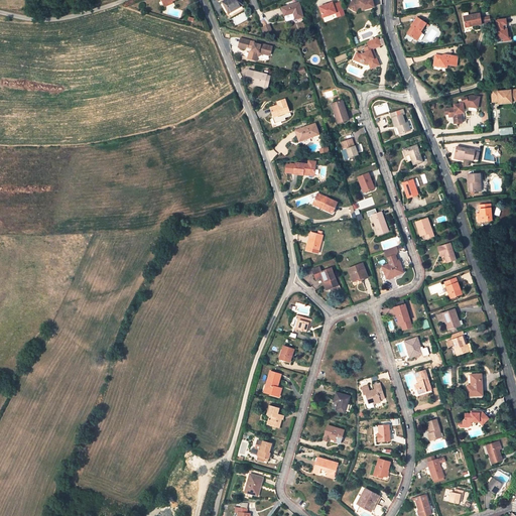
[(228,0),(223,4),(229,13),(243,5),(239,0),(228,0)]
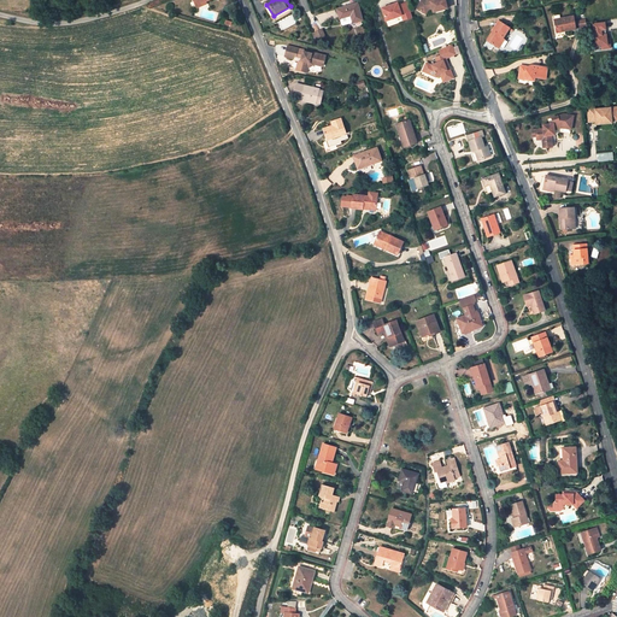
[(424,3),(422,0),(417,9),(425,15),(429,10),(433,10),(434,13),(447,10),(445,0),(439,0),(434,1),(433,0),(425,0),(427,1),(424,3)]
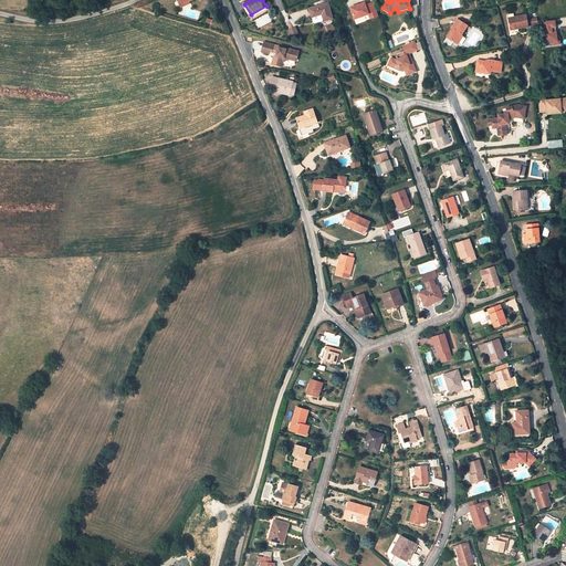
[(378,16),(374,2),(365,4),(364,2),(349,7),(354,19),(368,14),(369,19),(378,16)]
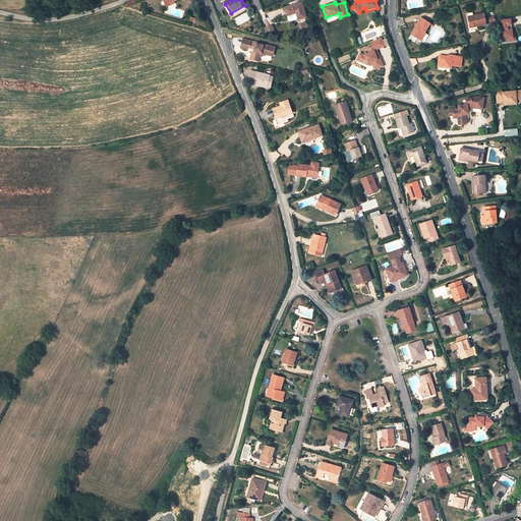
[(301,3),(284,8),(287,16),(288,16),(287,17),(287,20),(289,21),(297,19),(305,16),(301,3)]
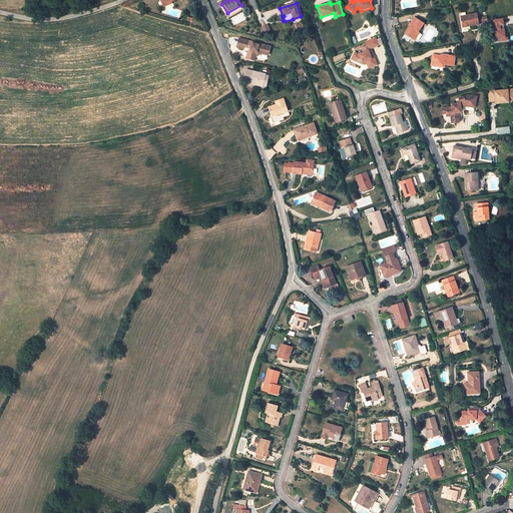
[(477,14),(461,16),(462,25),(469,24),(469,26),(479,24),(477,14)]
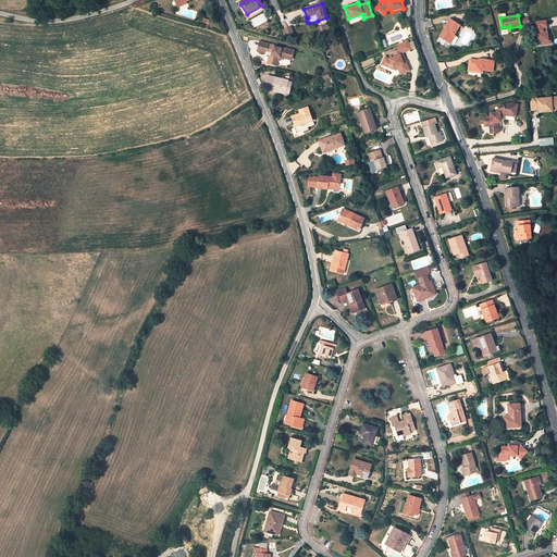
[(460,25),(450,19),(440,37),(448,44),(454,35),(460,25)]
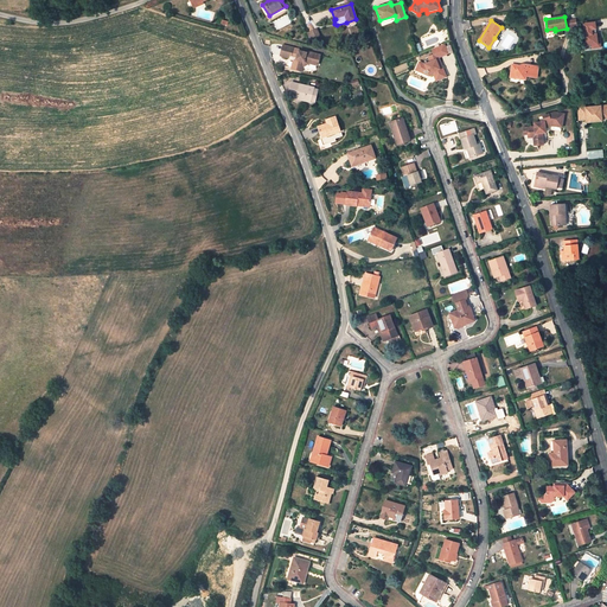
[(598,21),(583,23),(586,49),(600,49),(598,21)]
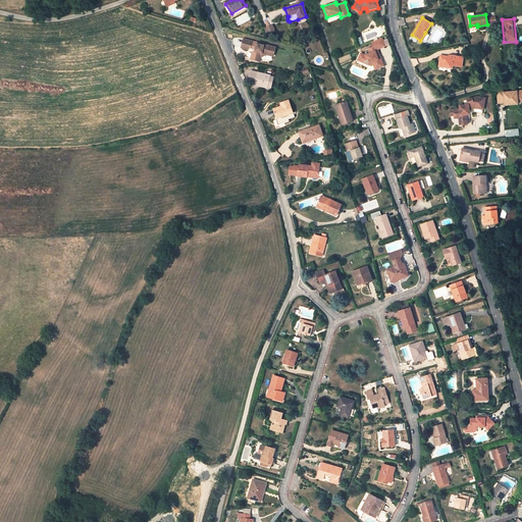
[(271,25),(264,30),(266,35),(274,32),(271,25)]
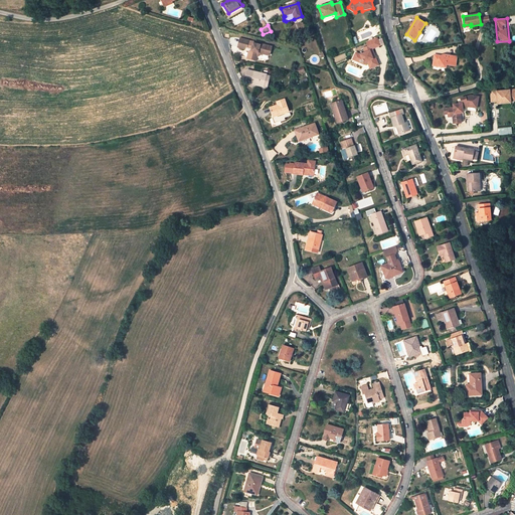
[(360,54),(355,52),(352,59),(358,62),(359,60),(362,58),(364,64),(367,63),(369,66),(373,64),(374,67),(378,65),(372,49),(380,45),(376,37),(366,42),(368,46),(363,48),(365,52),(360,54)]
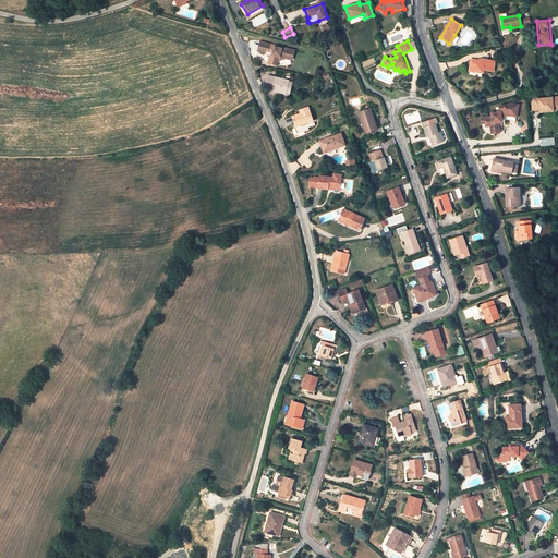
[(278,61),(284,58),(286,59),(286,56),(292,58),(293,51),(281,48),(281,49),(274,48),(273,55),(269,56),(268,62),(277,65),(278,61)]
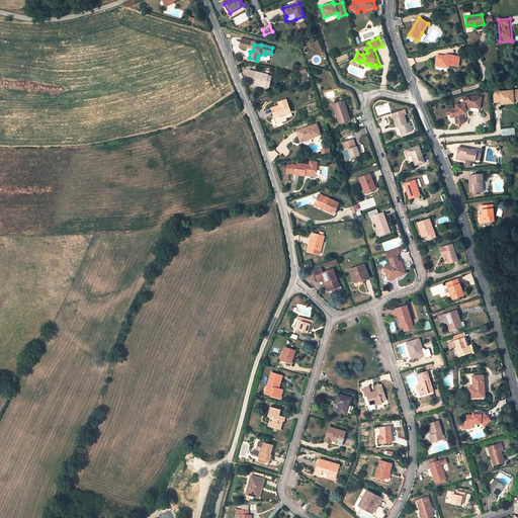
[(458,66),(459,58),(447,55),(447,56),(444,56),(444,57),(437,56),(435,64),(441,65),(443,67),(448,69),(449,65),(458,66)]
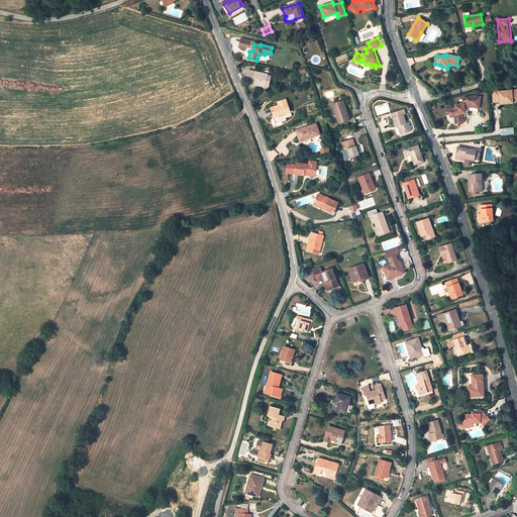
[(268,75),(248,71),(246,78),(252,79),(251,84),(265,88),(266,86),(268,76),(268,75)]
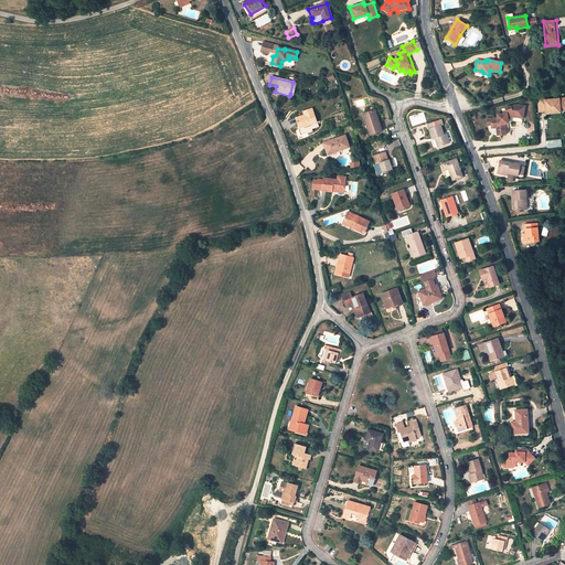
[(546,114),(561,112),(561,109),(564,108),(564,97),(545,99),(545,97),(537,97),(540,112),(546,110),(546,114)]
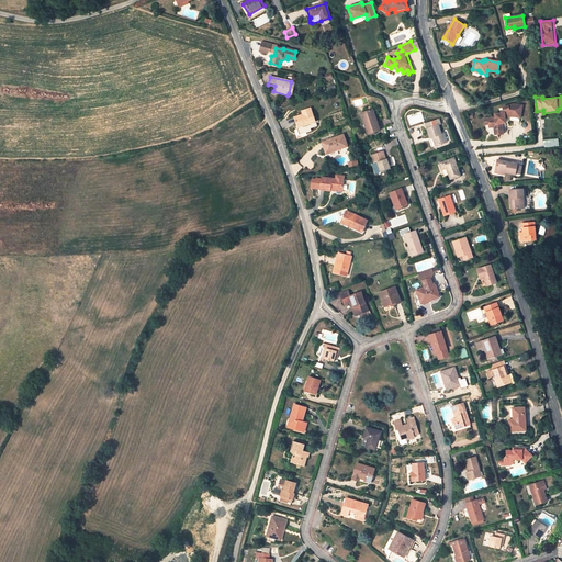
[(502,108),(504,113),(495,114),(495,117),(489,119),(490,124),(490,126),(494,126),(497,130),(497,134),(503,134),(502,123),(503,123),(503,120),(505,119),(504,117),(510,116),(510,115),(513,114),(513,116),(510,124),(518,125),(521,105),(514,104),(502,108)]
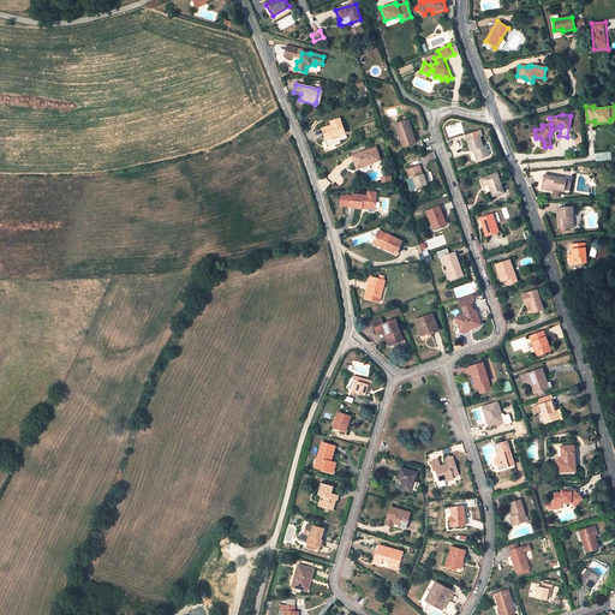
[(339,118),(330,121),(332,125),(322,129),(326,139),(324,139),(328,148),(341,144),(340,141),(345,138),(344,133),(345,133),(341,123),(341,124),(339,118)]
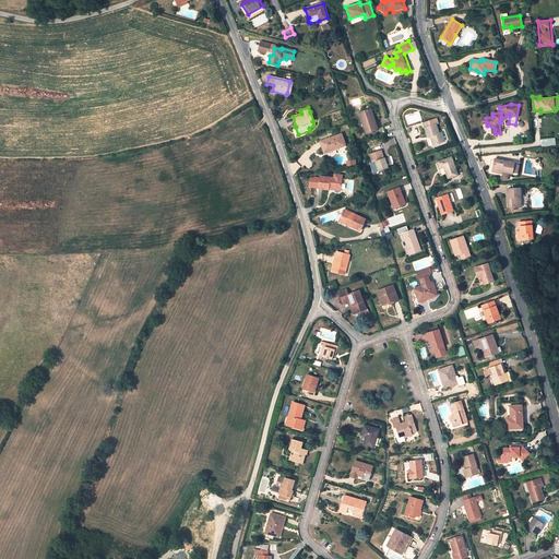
[(378,129),(370,108),(363,111),(366,121),(363,122),(366,133),(378,129)]
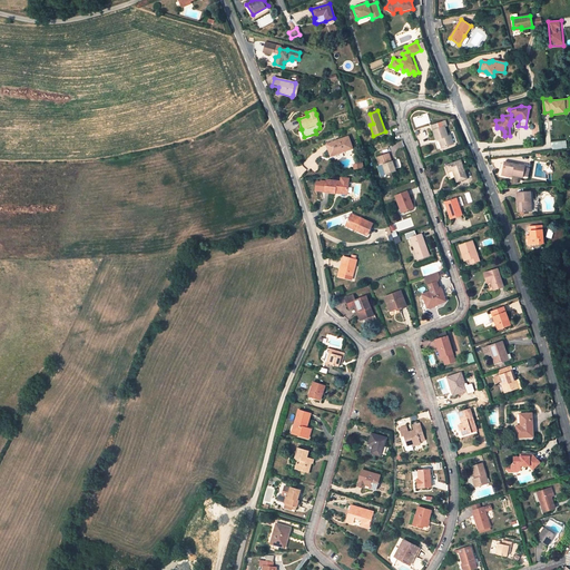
[(442,147),(453,144),(451,135),(448,136),(444,127),(448,126),(445,121),(435,124),(436,129),(433,130),(436,139),(439,139),(442,147)]
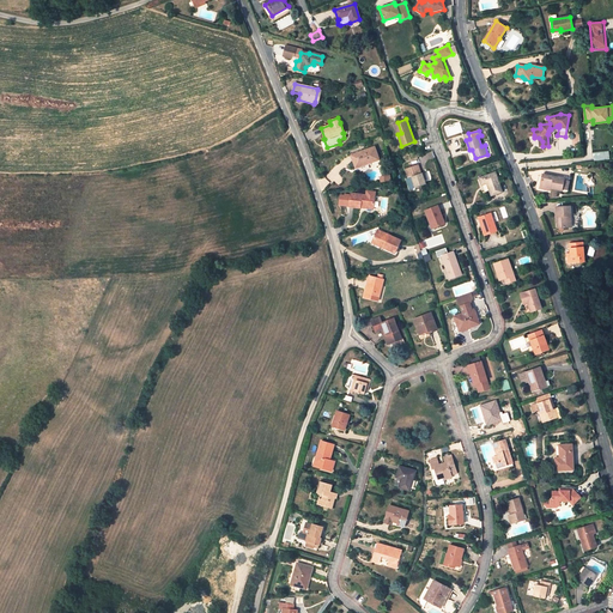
[(375,146),(351,155),(356,165),(365,162),(366,164),(380,159),(375,146)]
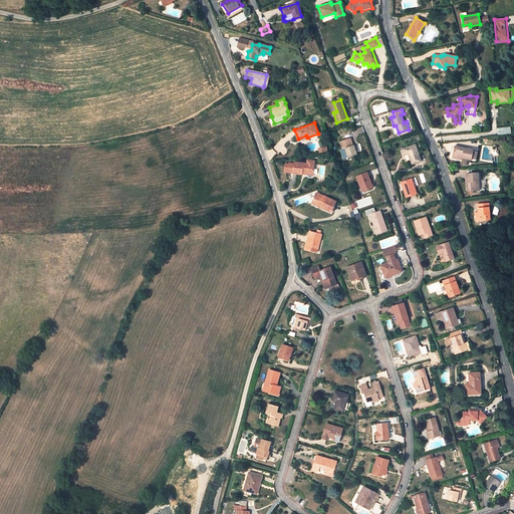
[(353,146),(350,139),(340,142),(342,149),(345,149),(348,157),(356,154),(354,151),(357,150),(356,145),(353,146)]
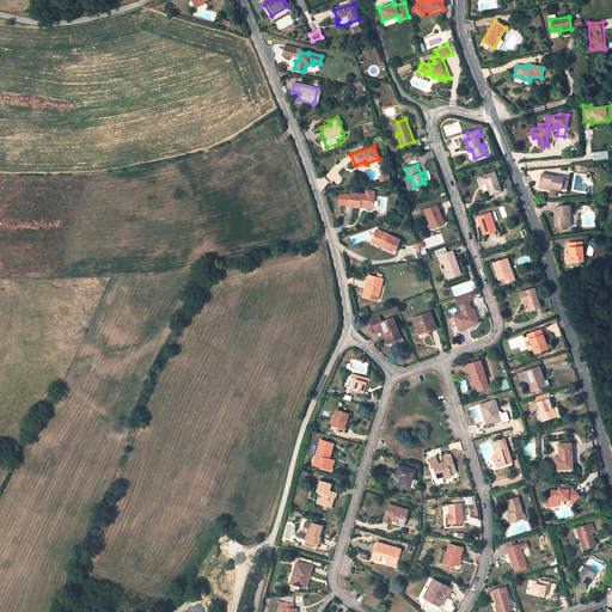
[(495,172),(478,177),(481,184),(487,183),(490,195),(501,191),(497,182),(495,172)]
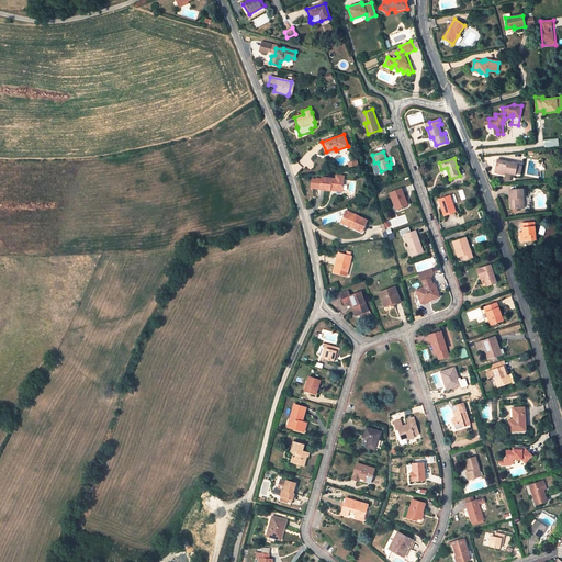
[(517,164),(498,160),(496,170),(506,172),(515,175),(516,173),(517,165),(517,164)]
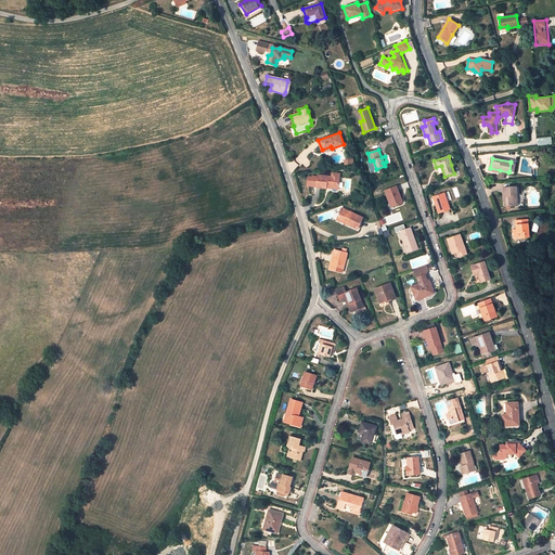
[(339,178),(318,176),(317,186),(326,188),(326,184),(328,185),(328,186),(338,188),(339,178)]
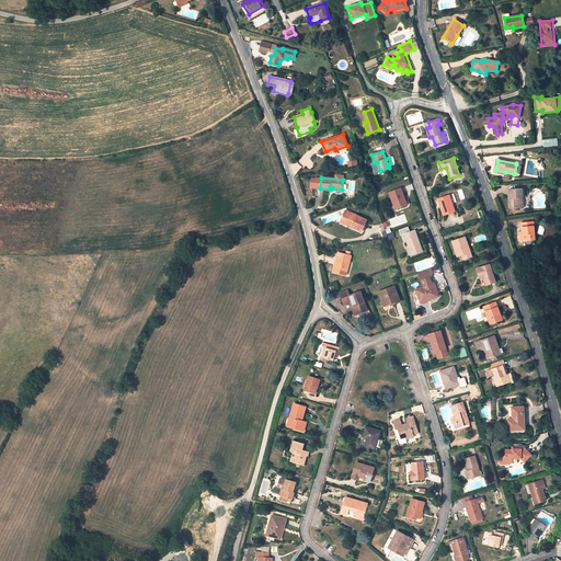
[(407,204),(400,189),(389,193),(392,201),(395,199),(398,208),(407,204)]
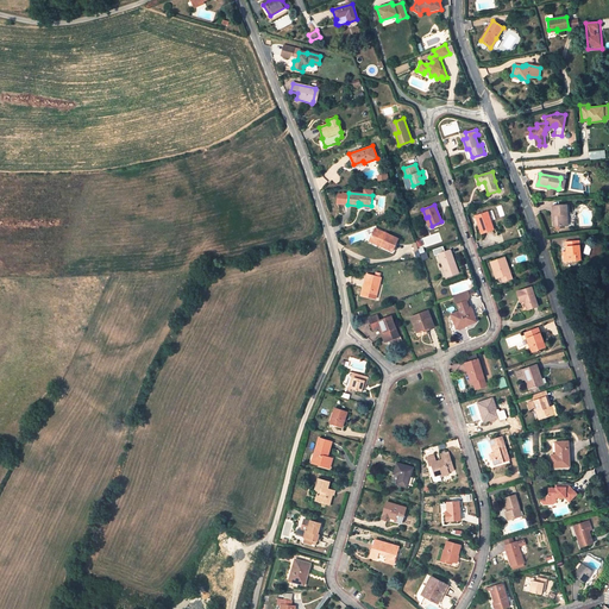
[(566,205),(553,206),(554,226),(566,225),(565,214),(567,214),(566,205)]
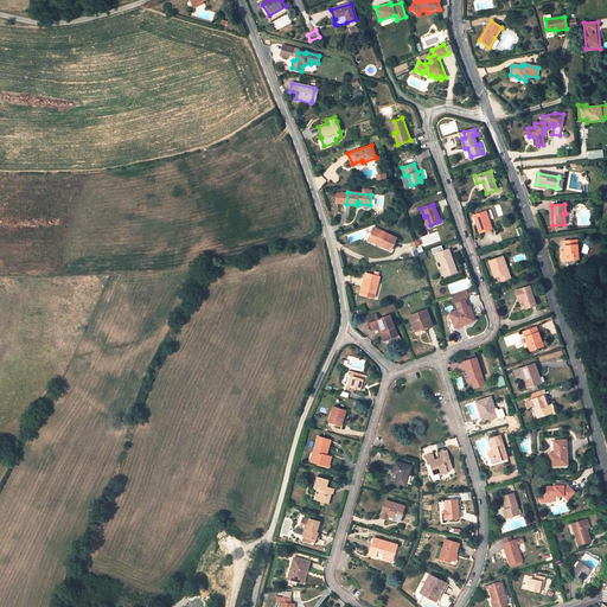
[(492,229),(486,211),(475,215),(479,224),(478,225),(480,232),(492,229)]
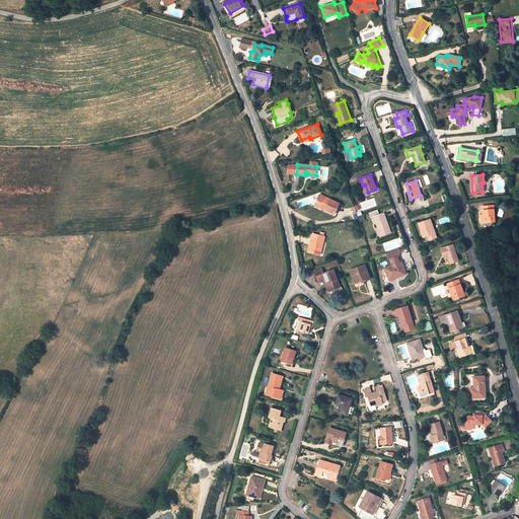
[(340,204),(320,195),(316,204),(325,208),(325,209),(335,214),(340,204)]
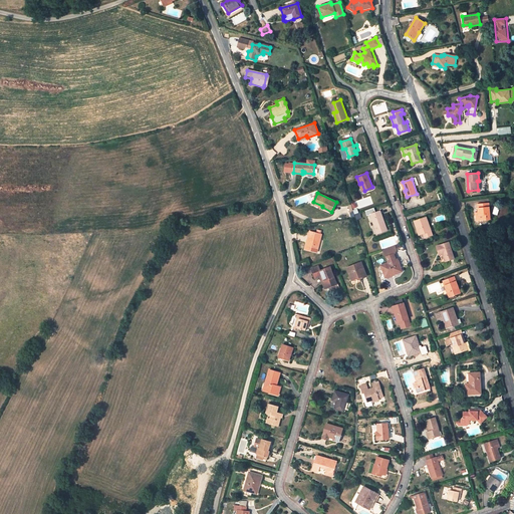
[(479,209),(478,209),(479,214),(479,220),(490,219),(489,208),(488,208),(488,204),(479,205),(479,209)]
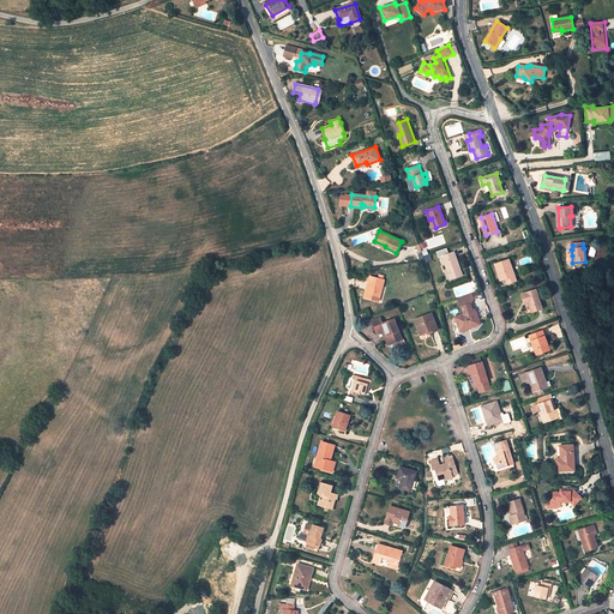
[(455,252),(443,256),(451,278),(463,275),(455,252)]
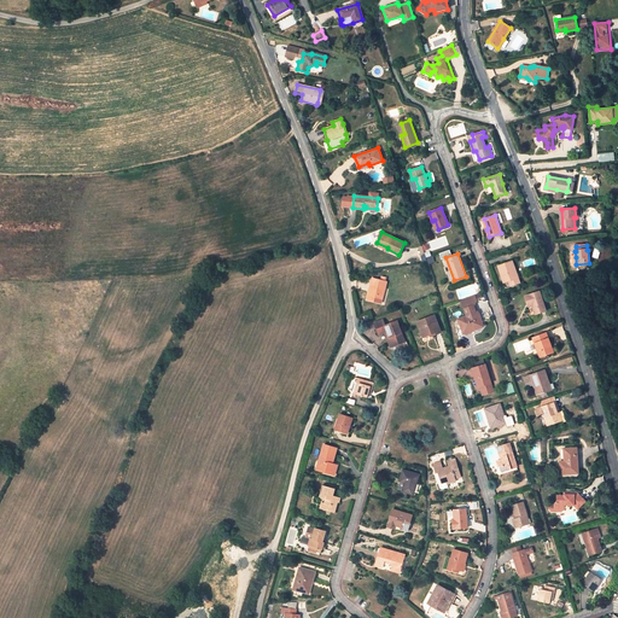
[(520,283),(512,261),(497,266),(503,283),(508,281),(512,280),(514,285),(520,283)]
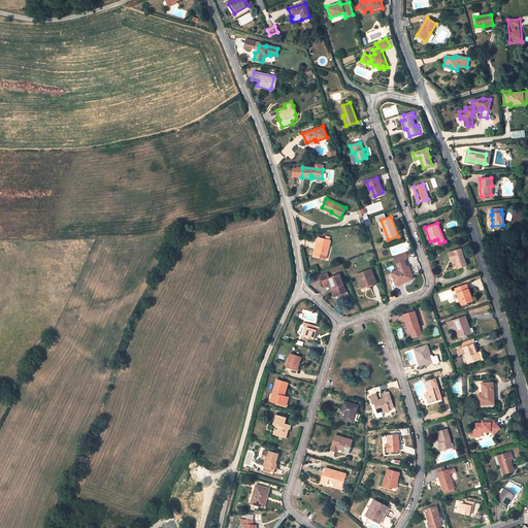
[(330,240),(319,237),(315,256),(326,259),(330,240)]
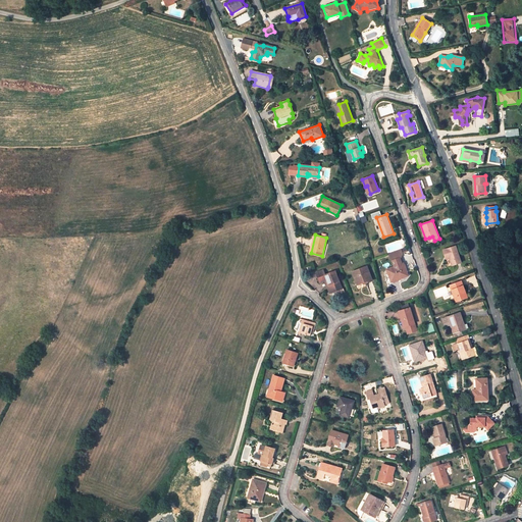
[(461,262),(456,246),(444,250),(446,256),(449,254),(450,258),(453,265),(461,262)]
